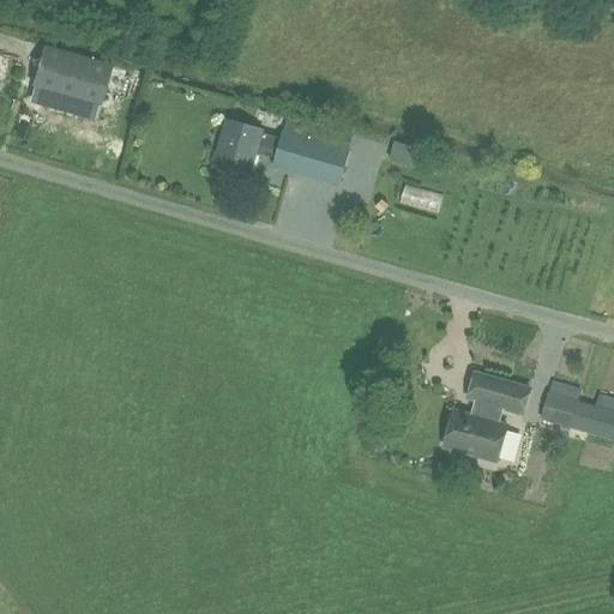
[(112,66),(42,46),(31,84),(101,103),(112,66)]
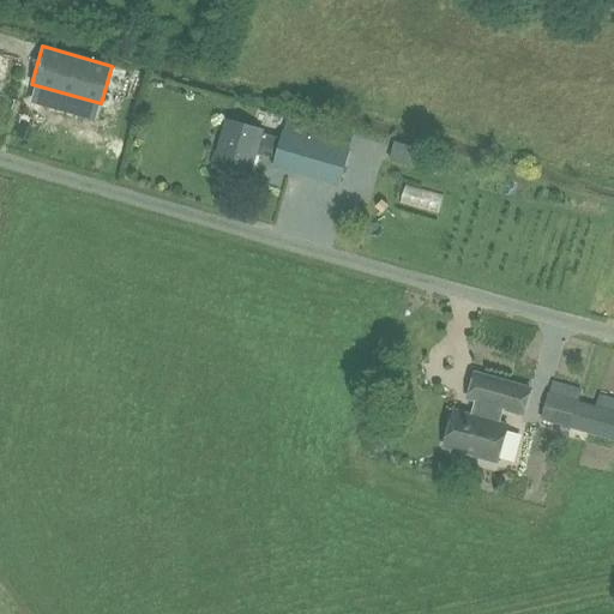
[(280,138),(260,132),(262,131),(227,121),(214,168),(247,178),(254,154),(274,158),(271,167),(341,187),(349,150),(324,143),(329,127),(311,122),(312,119),(301,115),(300,119),(286,115),(280,138)]
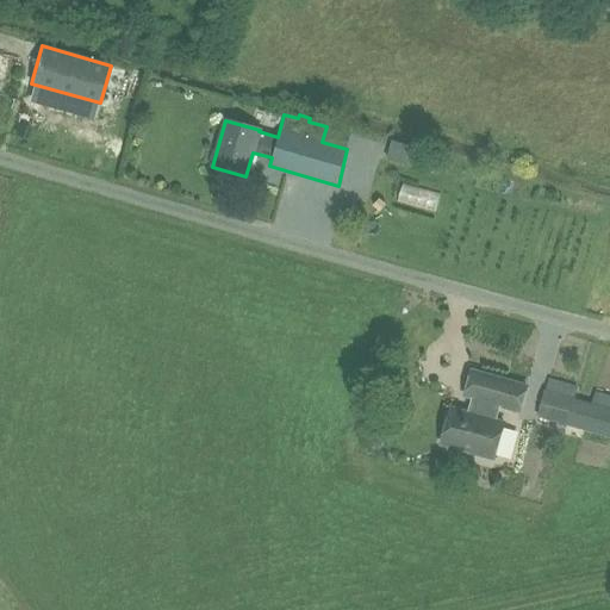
[(425,153),(392,143),(387,161),(421,170),(425,153)]
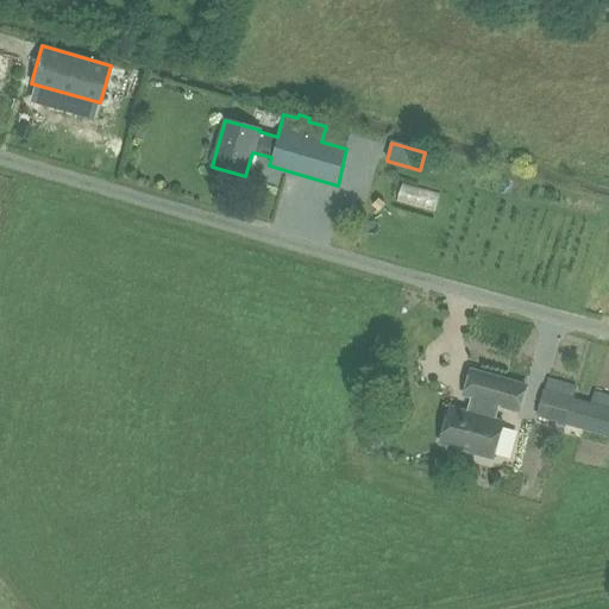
[(325,192),(320,211),(332,213),(336,193),(325,192)]
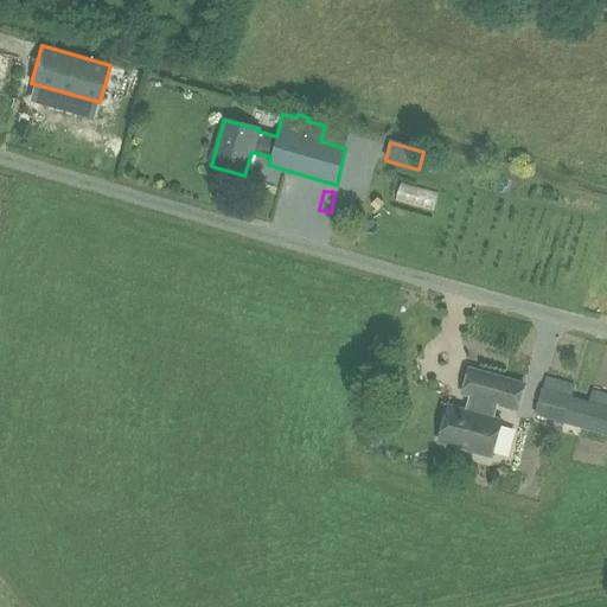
[(460,448),(491,457),(500,421),(493,419),(497,404),(516,409),(523,384),(468,369),(461,394),(468,396),(462,417),(446,413),(438,442),(443,443),(445,448),(457,452),(460,448)]
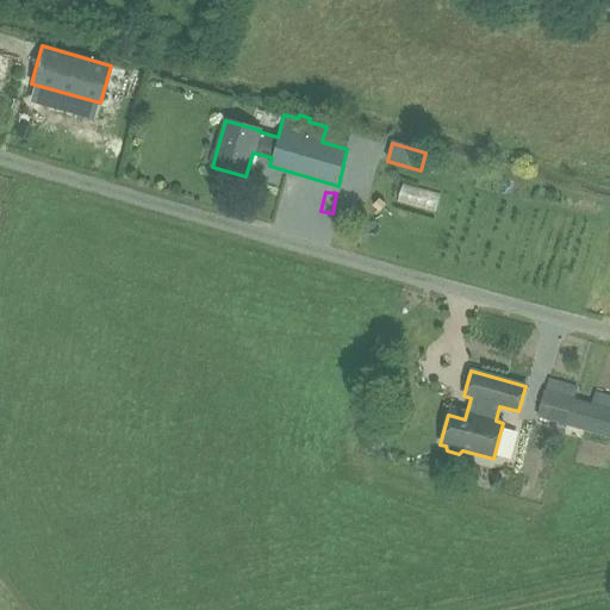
[(577,386),(548,379),(537,417),(566,425),(577,386)]
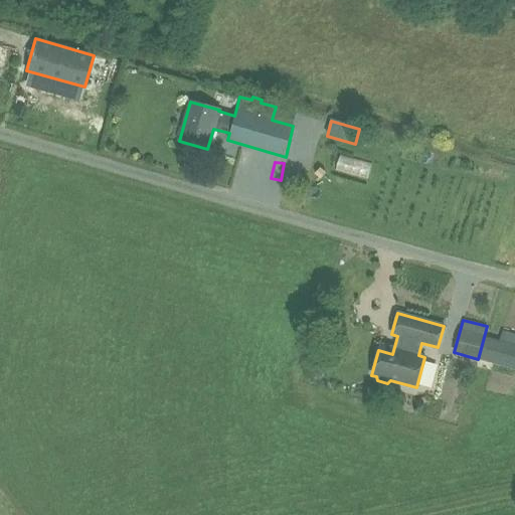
[(499,340),(499,341),(493,363),(514,368),(514,334),(502,331),(499,340)]
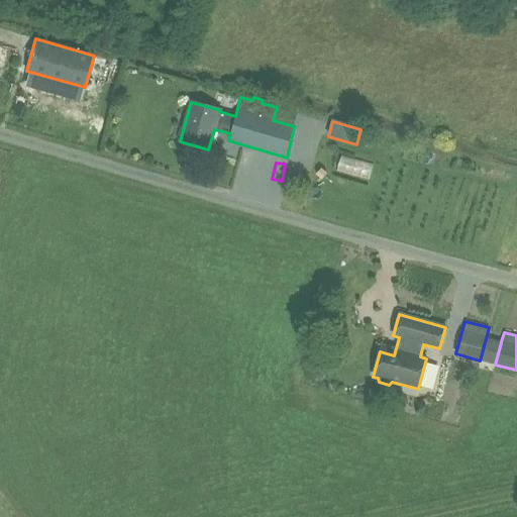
[(421,377),(437,382),(444,357),(429,352),(421,377)]
